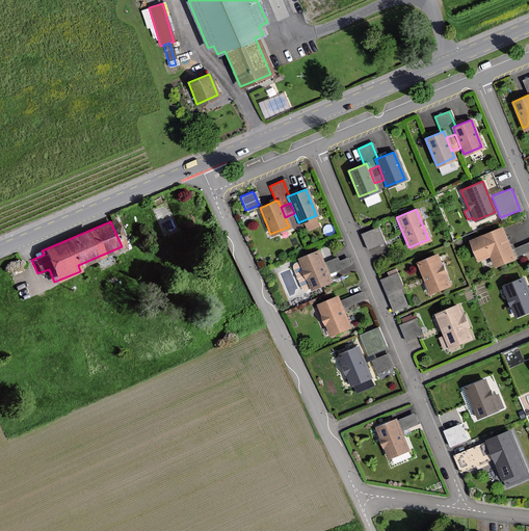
[(500,227),(468,240),(476,260),(488,255),(493,266),(512,258),(500,227)]
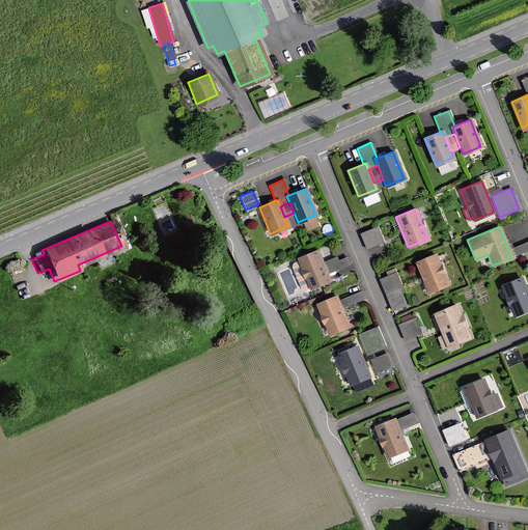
[(381,241),(374,227),(361,232),(366,246),(381,241)]
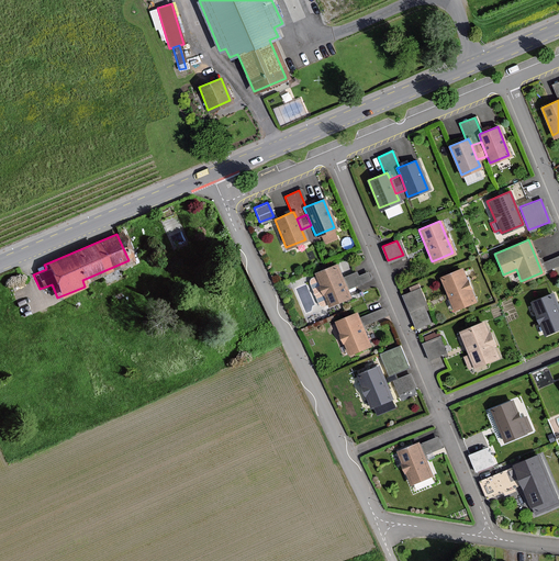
[(558,262),(558,254),(543,261),(546,268),(558,262)]
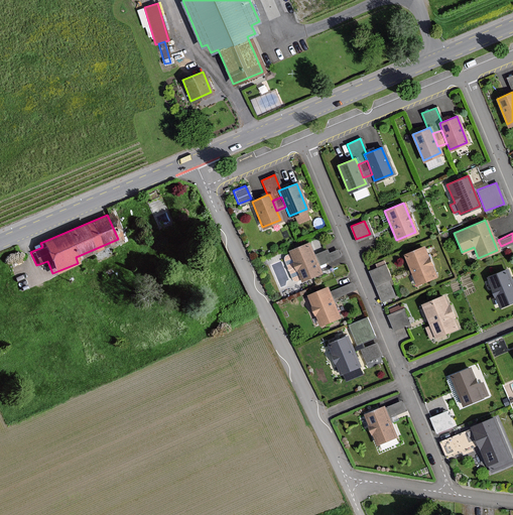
[(307,243),(288,251),(301,280),(319,272),(307,243)]
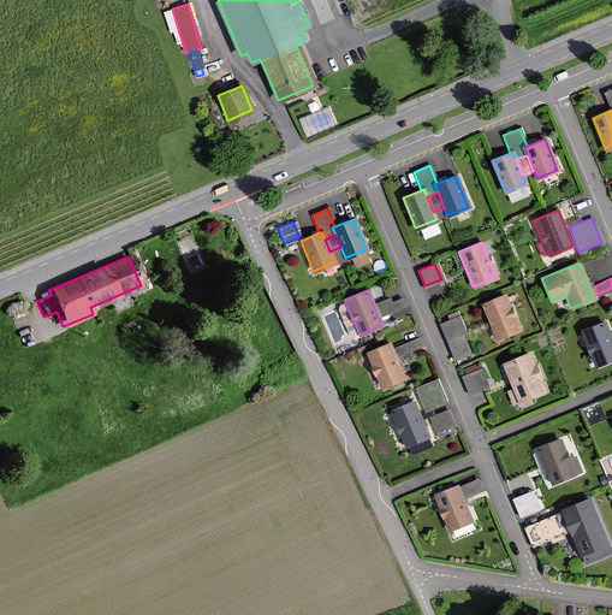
[(504,294),(481,303),(495,338),(518,330),(504,294)]
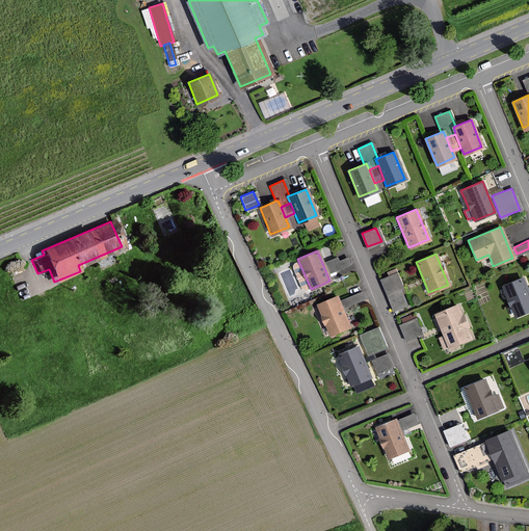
[(348,264),(345,257),(337,261),(335,257),(324,261),(328,271),(348,264)]
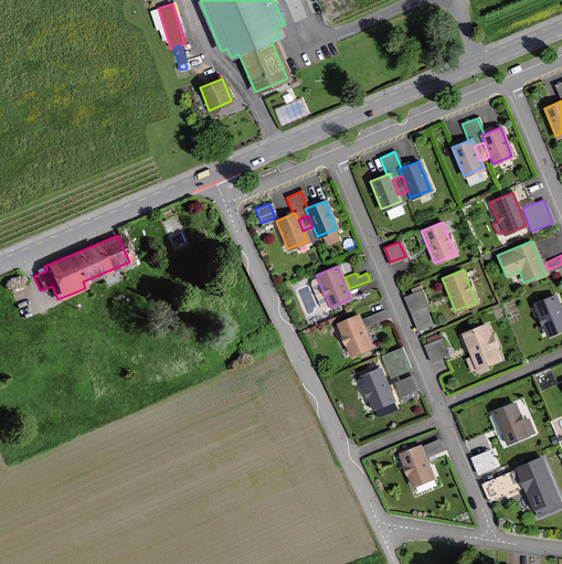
[(425,305),(420,289),(404,296),(416,328),(428,323),(422,306),(425,305)]
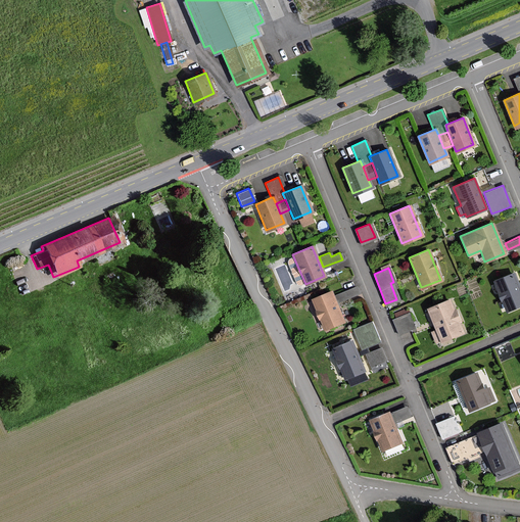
[(519,289),(513,273),(493,281),(505,311),(519,303),(519,289)]
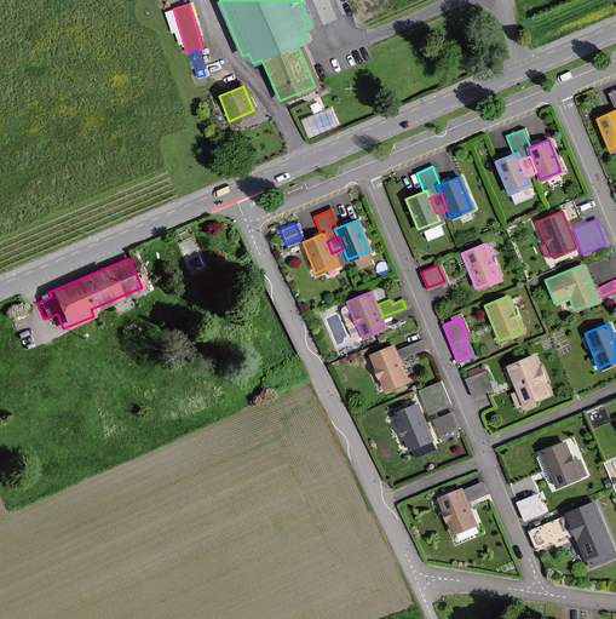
[(424,348),(420,339),(396,349),(399,357),(424,348)]
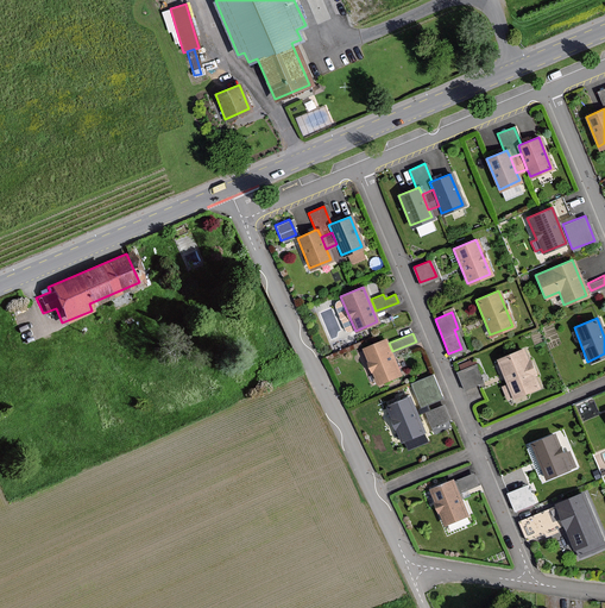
[(384,339),(361,349),(377,383),(398,374),(384,339)]
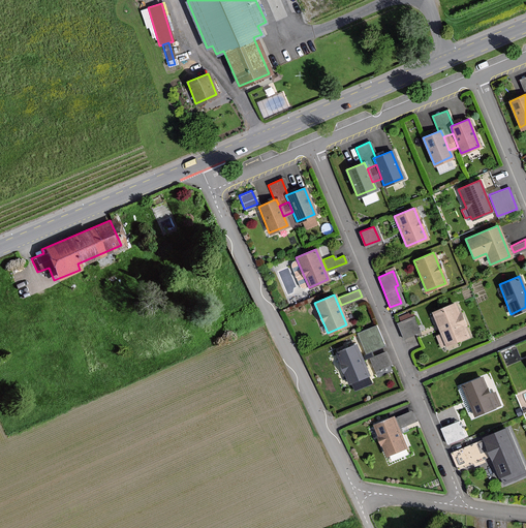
[(454,303),(431,312),(444,345),(467,336),(454,303)]
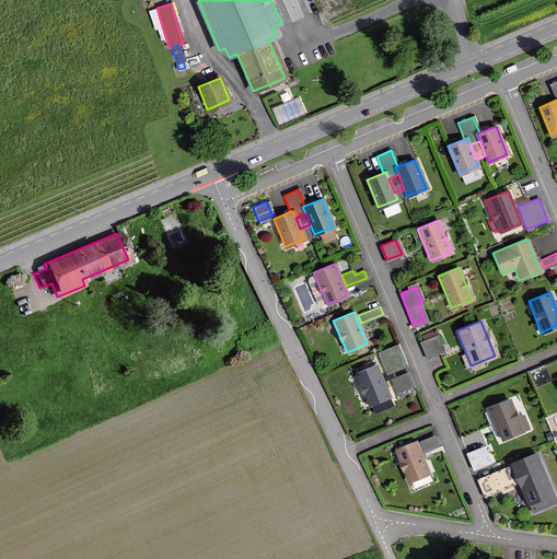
[(441,350),(434,335),(420,341),(427,357),(441,350)]
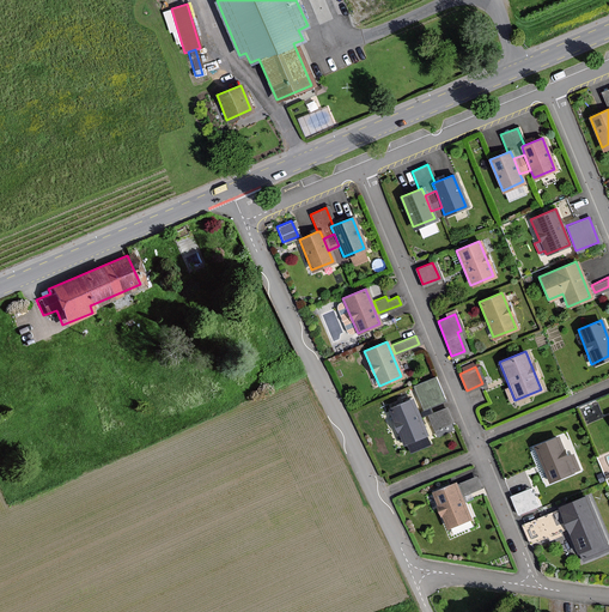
[(443,400),(433,377),(412,386),(421,408),(443,400)]
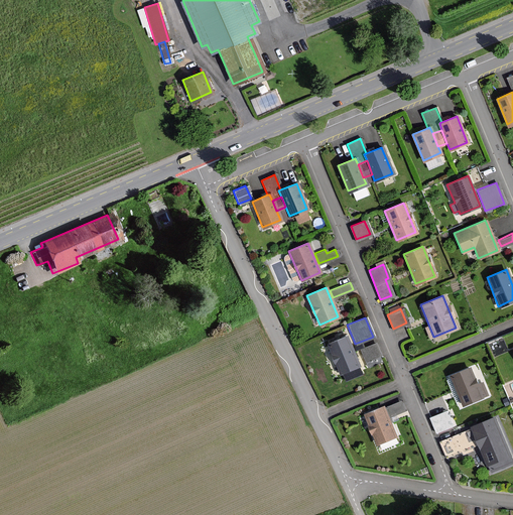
[(346,336),(327,344),(339,372),(358,365),(346,336)]
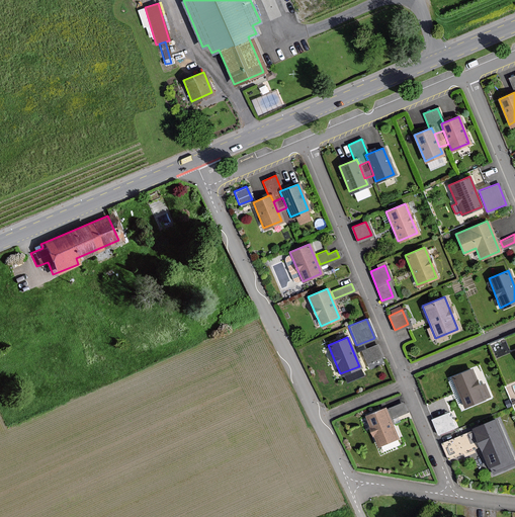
[(377,341),(360,346),(366,364),(383,358),(377,341)]
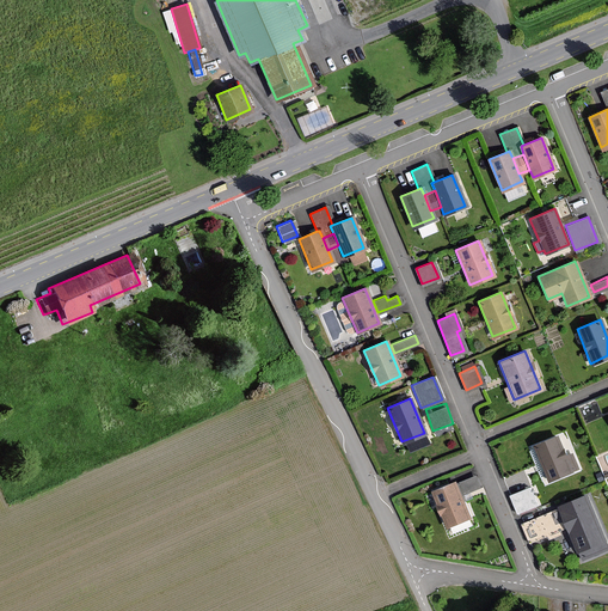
[(554,437),(533,446),(547,480),(575,468),(570,454),(563,457),(554,437)]
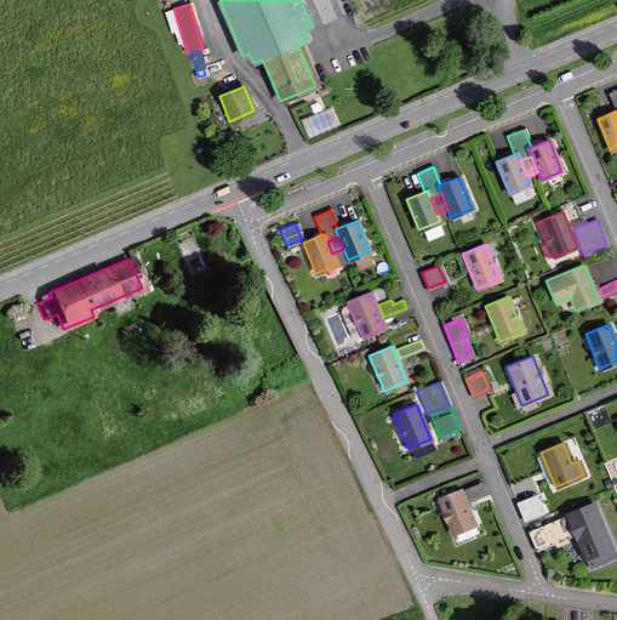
[(537,455),(550,488),(554,487),(541,453),(537,455)]
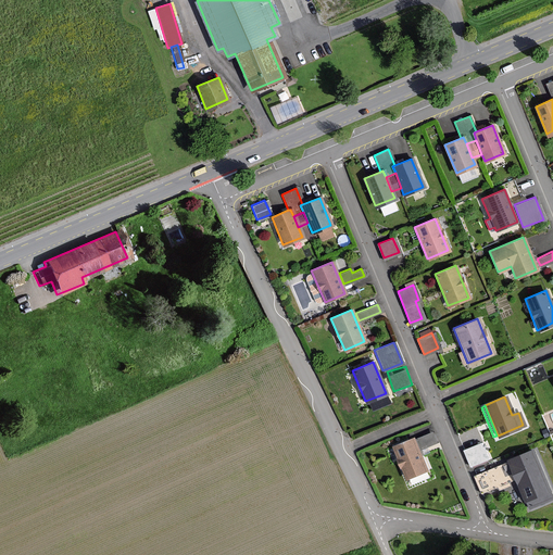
[(434,442),(430,432),(416,437),(420,448),(434,442)]
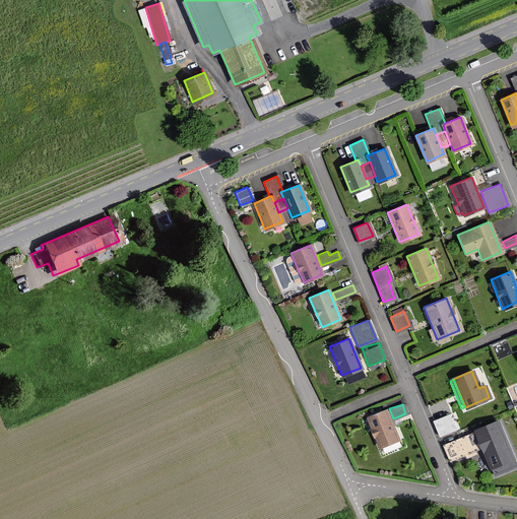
[(385,409),(367,417),(379,446),(397,439),(391,424),(385,409)]
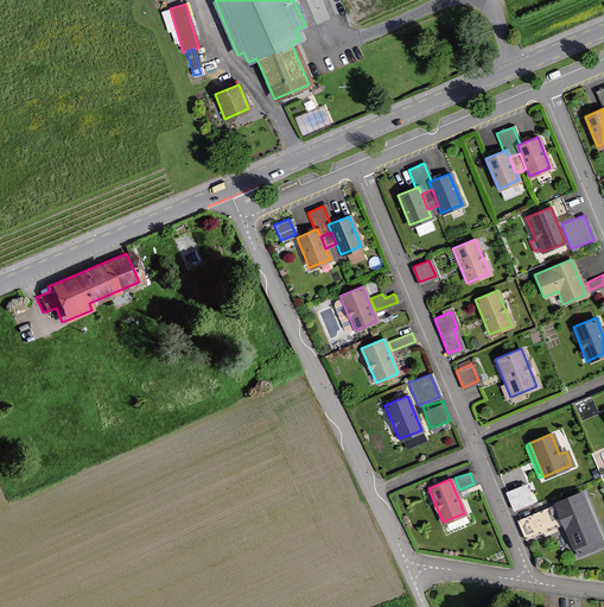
[(531,501),(523,485),(506,492),(513,509),(531,501)]
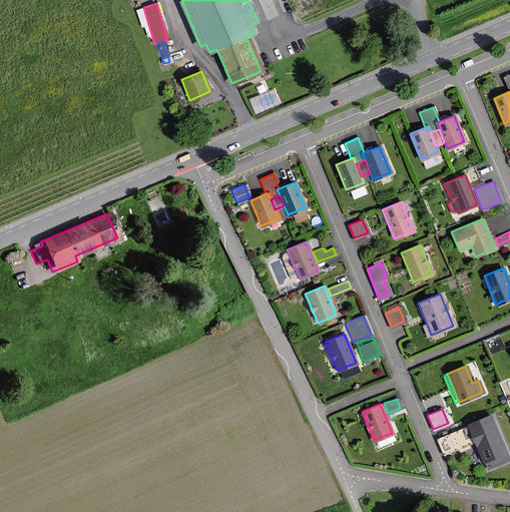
[(505,452),(490,415),(468,424),(483,461),(505,452)]
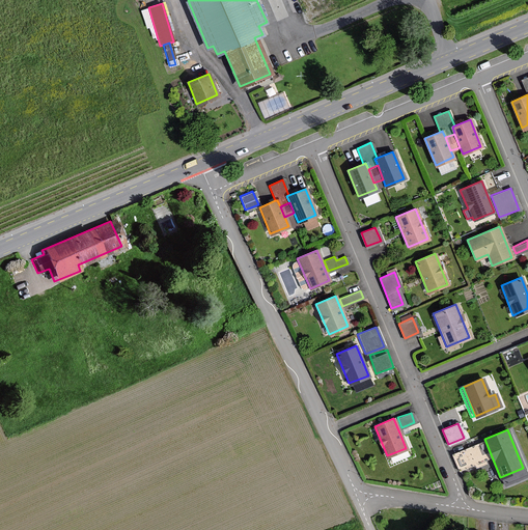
[(391,462),(411,452),(409,447),(388,456),(391,462)]
